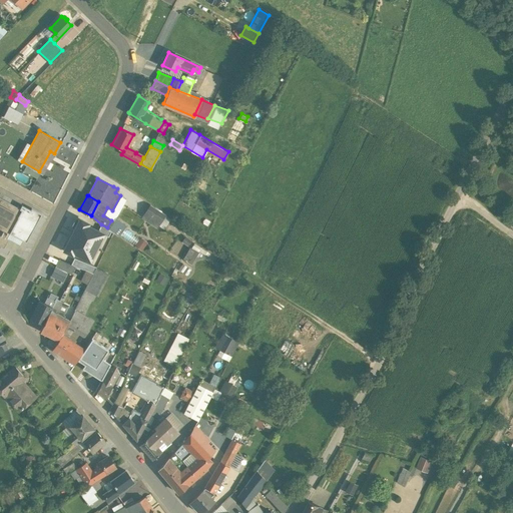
[(20,207),(0,196),(0,244),(3,246),(7,239),(8,238),(7,237),(7,236),(4,235),(6,232),(8,232),(9,232),(9,231),(18,215),(18,214),(18,213),(17,213),(20,207)]
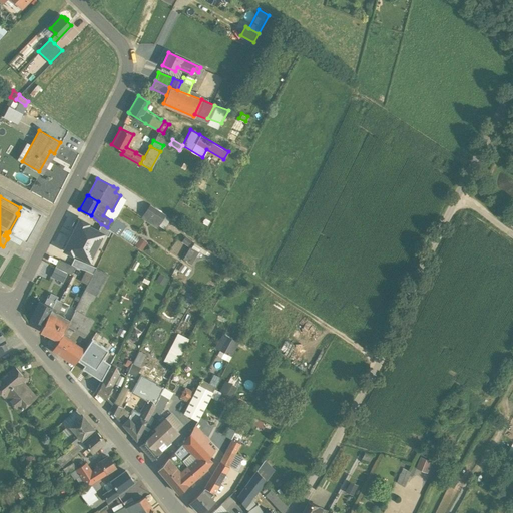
[(164,213),(149,203),(141,216),(156,226),(164,213)]
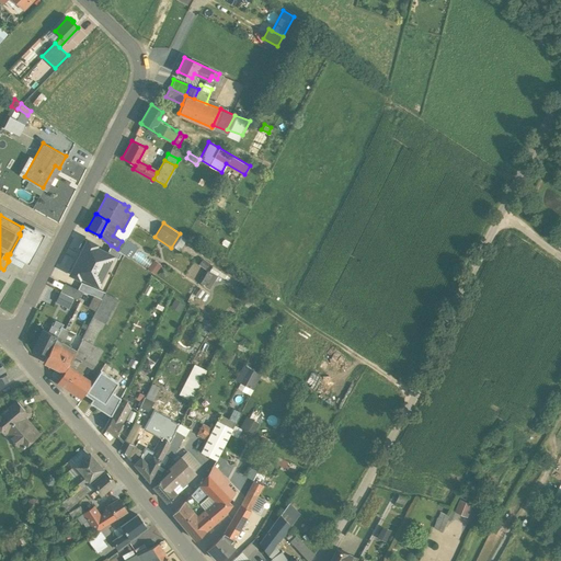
[(10,254),(29,264),(45,233),(34,227),(33,228),(23,224),(22,227),(19,233),(20,233),(20,235),(20,236),(10,253),(10,254)]
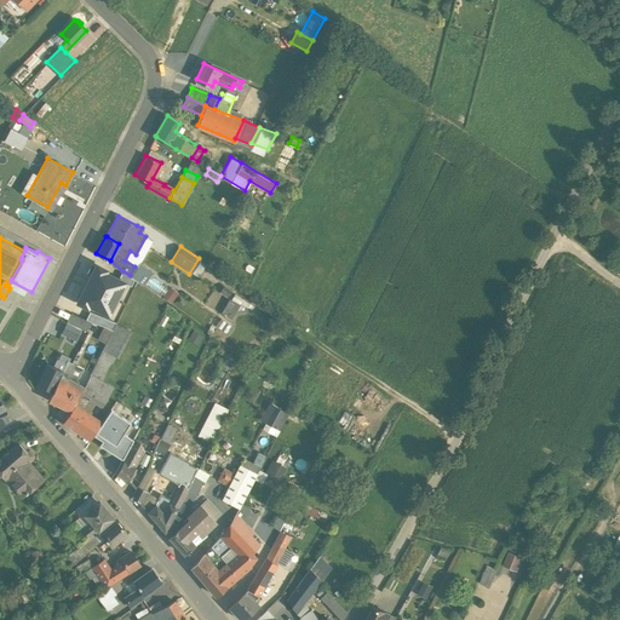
[(151,271),(139,262),(135,267),(130,275),(135,279),(142,285),(151,271)]
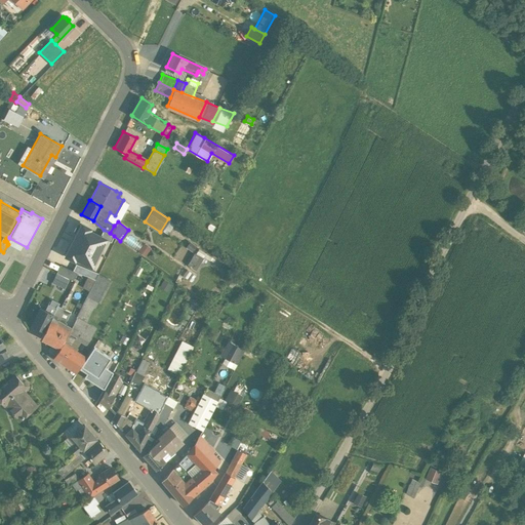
[(81,225),(66,255),(74,260),(75,258),(91,267),(106,240),(106,239),(99,236),(89,231),(90,229),(81,225)]
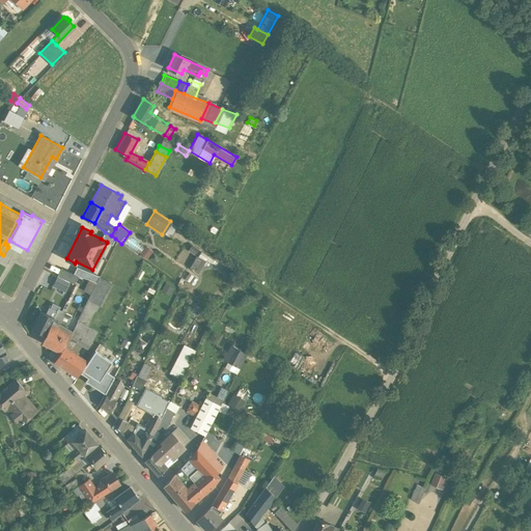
[(111,235),(105,232),(101,239),(107,242),(107,243),(112,245),(115,239),(111,235)]
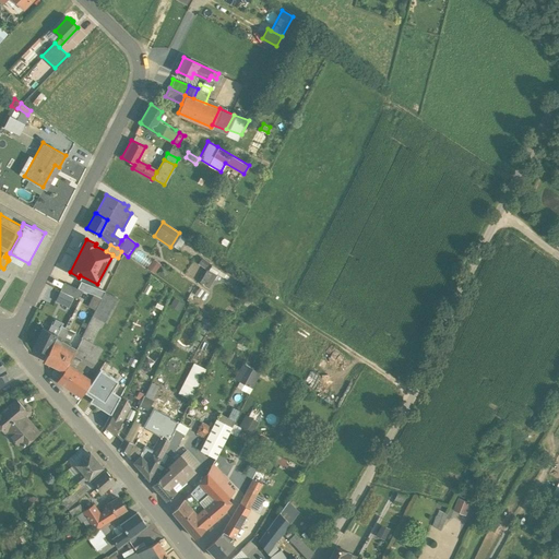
[(162,266),(153,262),(147,270),(156,275),(162,266)]
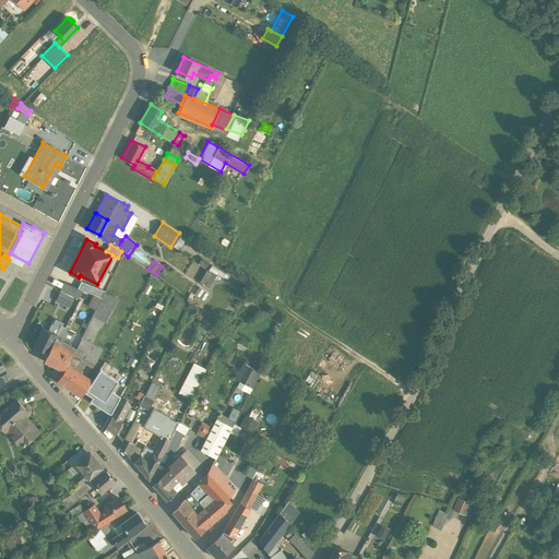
[(81,280),(78,287),(93,294),(100,297),(105,289),(81,280)]
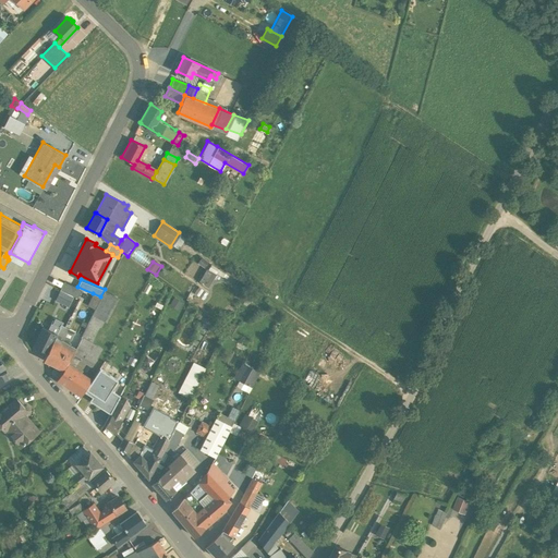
[(60,289),(77,298),(81,289),(64,280),(60,289)]
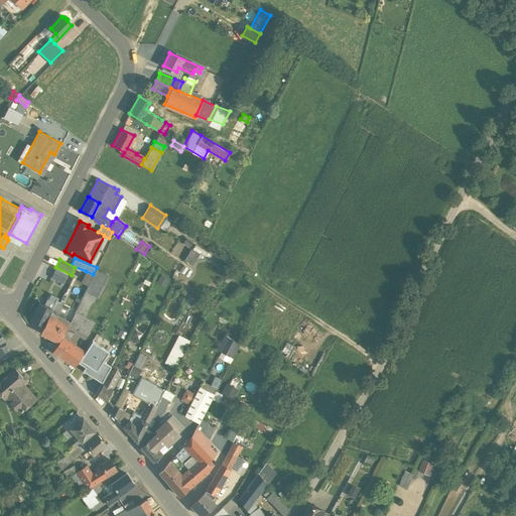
[(88,285),(75,310),(85,316),(107,272),(96,267),(93,274),(88,285)]
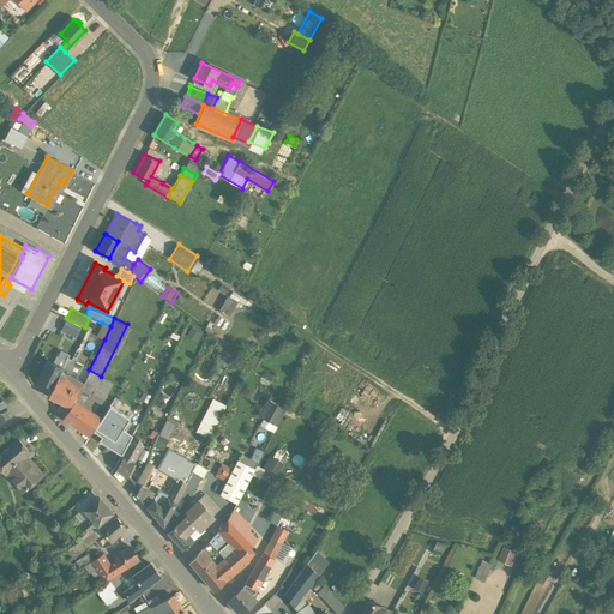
[(79,325),(65,319),(60,329),(74,336),(79,325)]
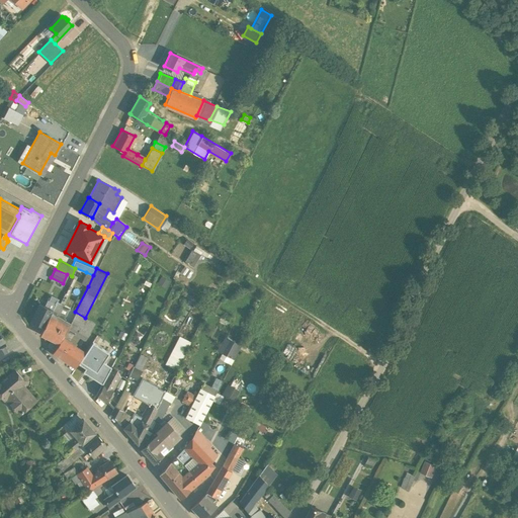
[(86,272),(81,282),(88,286),(93,275),(86,272)]
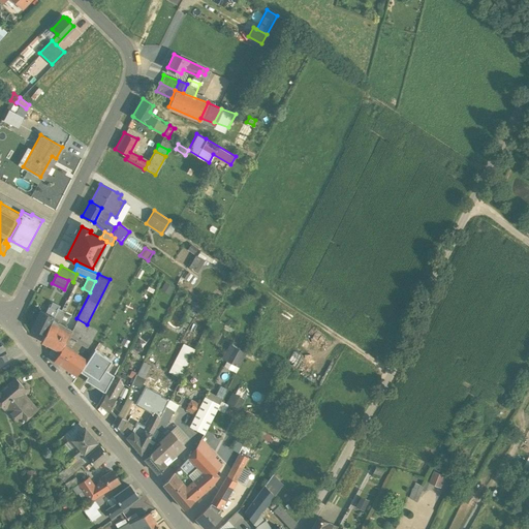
[(53,316),(51,321),(62,327),(63,324),(65,325),(66,322),(60,319),(64,310),(61,309),(57,307),(53,316)]
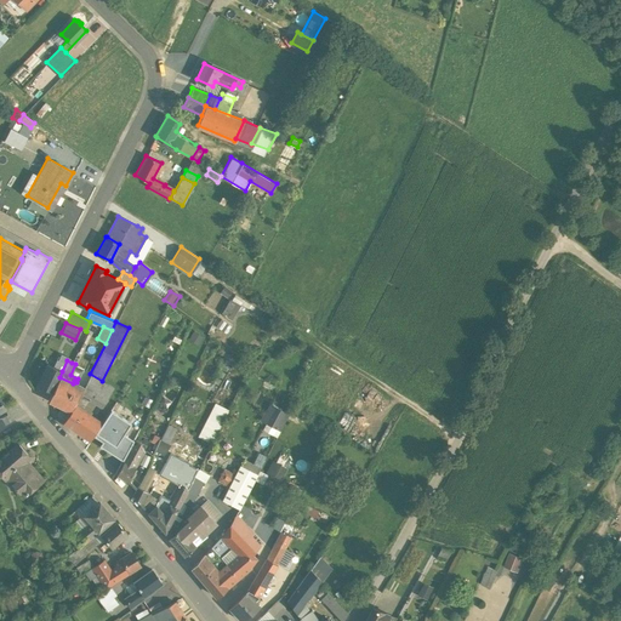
[(62,371),(46,363),(36,383),(52,391),(52,392),(60,377),(62,371)]
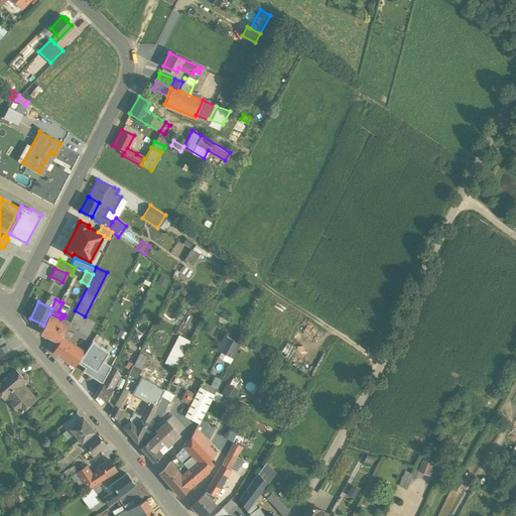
[(85,316),(75,310),(69,319),(71,320),(70,324),(77,328),(74,332),(85,339),(94,321),(85,316)]
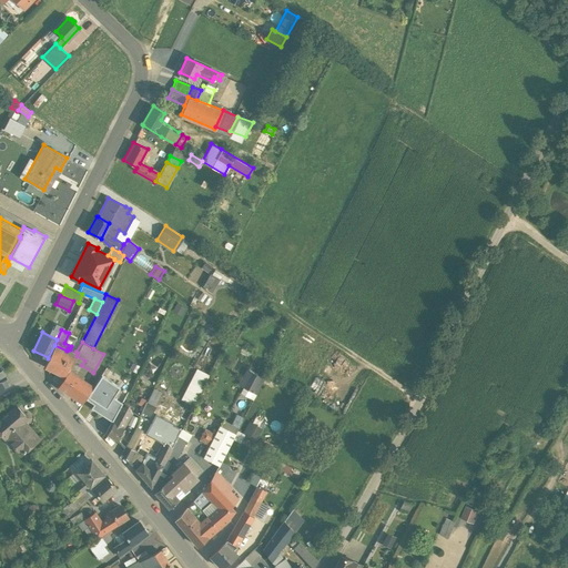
[(67,351),(54,345),(48,358),(48,357),(44,366),(56,371),(52,377),(60,382),(68,369),(68,368),(77,353),(70,350),(68,348),(67,351)]
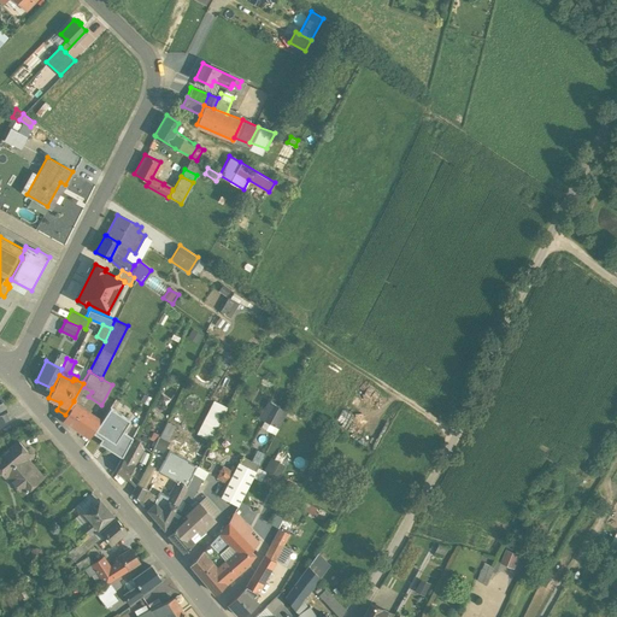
[(92,392),(83,387),(76,399),(84,404),(88,397),(92,392)]
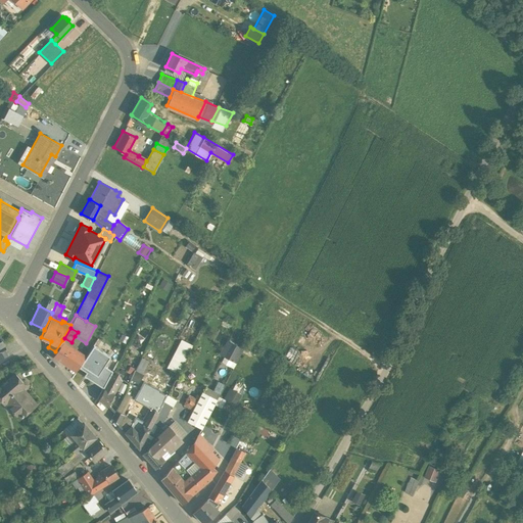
[(191,341),(179,336),(165,366),(179,371),(191,341)]
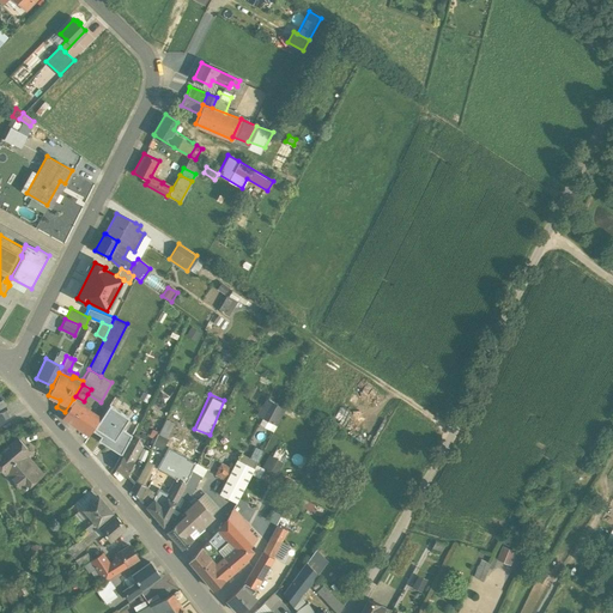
[(1,398),(0,398),(0,420),(11,416),(1,398)]
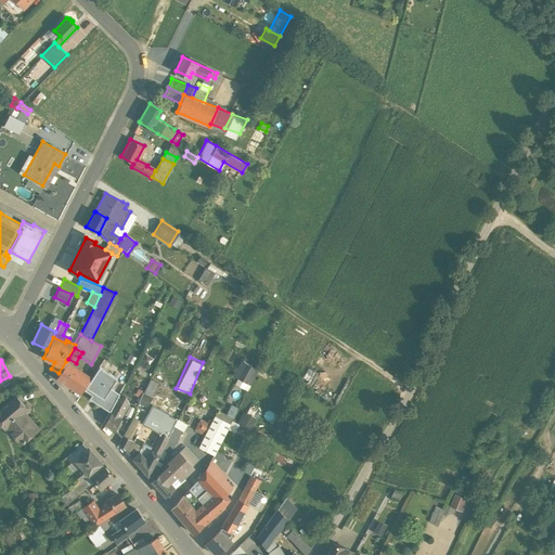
[(91,377),(66,361),(59,373),(56,376),(80,392),(82,388),(86,385),(91,377)]
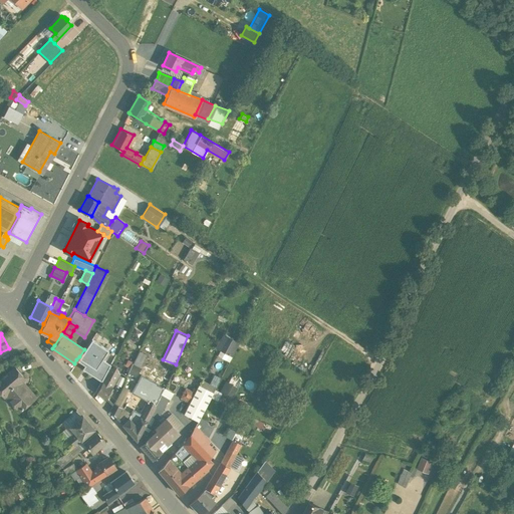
[(235,339),(227,335),(220,348),(227,352),(235,339)]
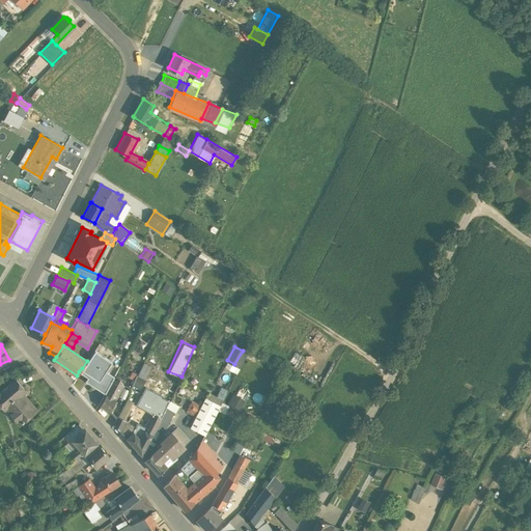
[(87,361),(82,368),(99,380),(105,370),(111,361),(93,350),(87,361)]
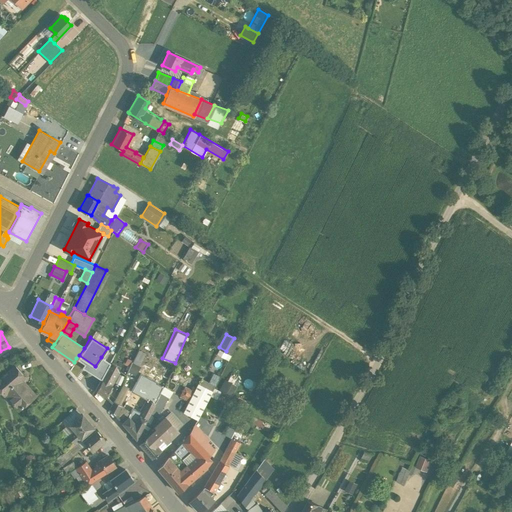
[(132,360),(131,361),(139,364),(145,352),(137,348),(132,360)]
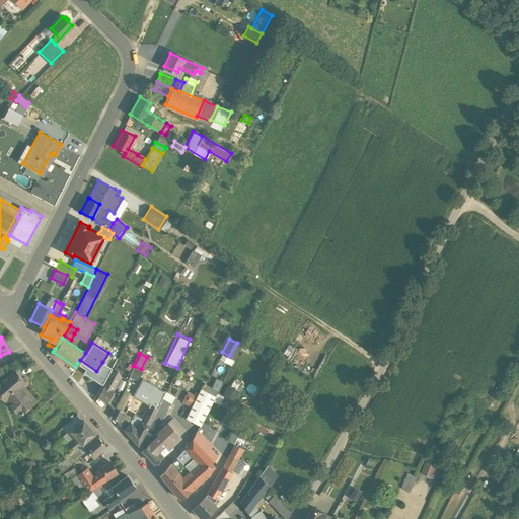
[(83,372),(102,385),(112,367),(102,362),(96,371),(80,360),(77,363),(85,368),(83,372)]
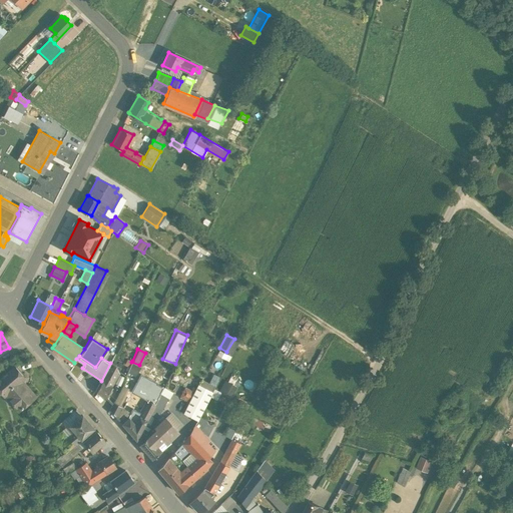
[(124,364),(129,367),(131,362),(132,361),(127,358),(124,364)]
